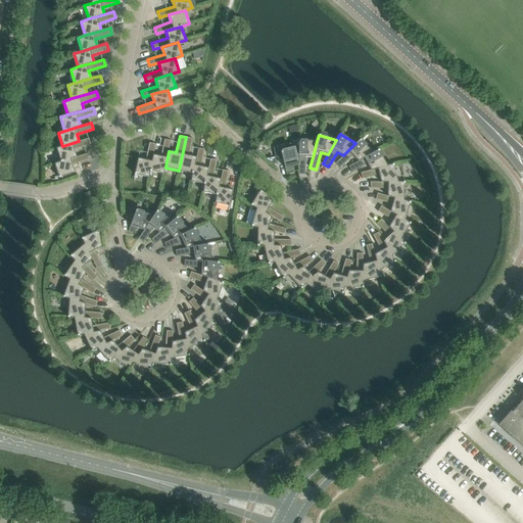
[(186,137),(179,171),(192,173),(196,157),(189,155),(193,138),(186,137)]
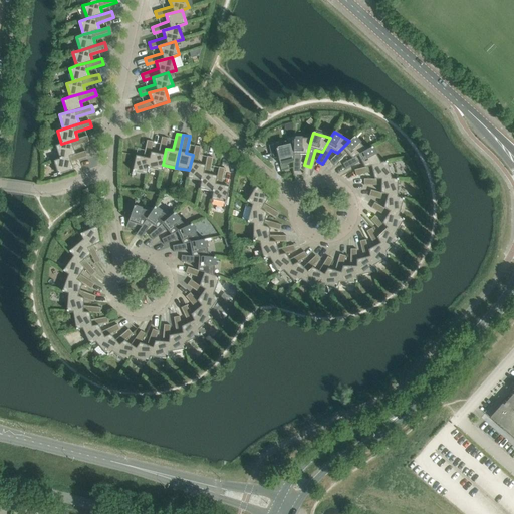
[(87,136),(77,139),(61,144),(55,146),(60,159),(75,154),(73,147),(89,142),(87,136)]
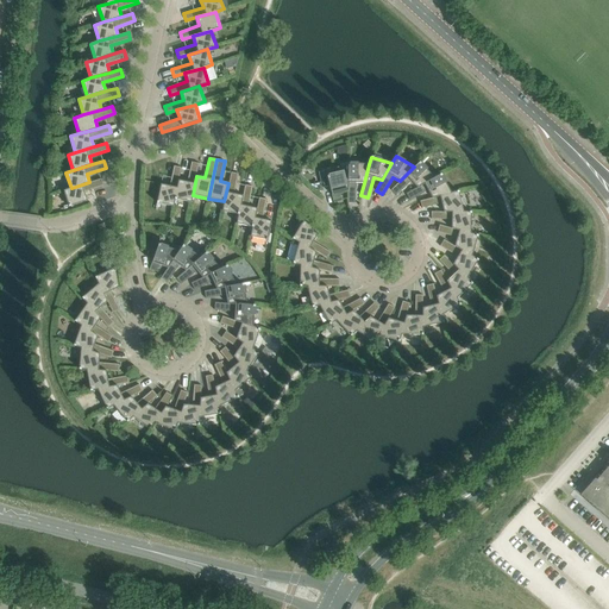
[(179,180),(175,199),(192,202),(193,195),(196,176),(199,163),(192,162),(187,182),(179,180)]
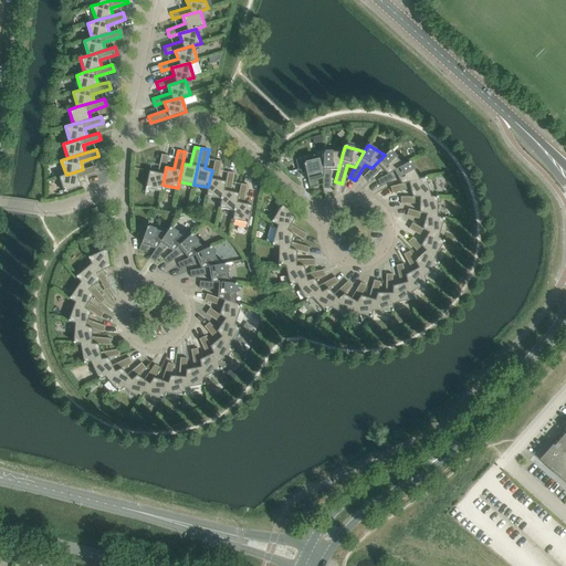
[(385,155),(371,168),(364,177),(368,181),(383,168),(388,175),(404,165),(389,150),(385,155)]
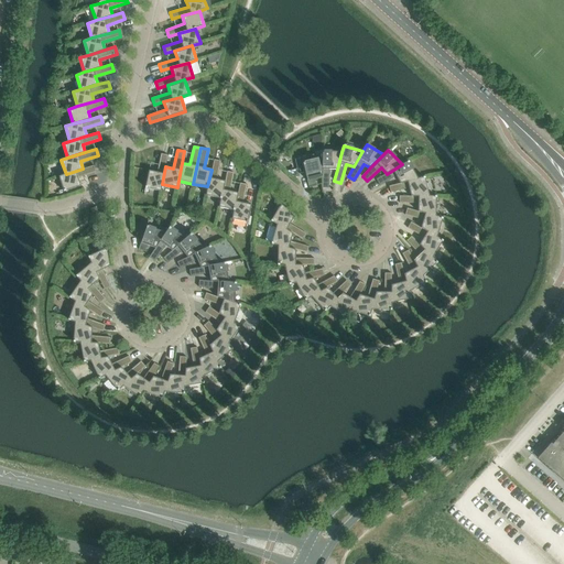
[(322,159),(322,176),(322,188),(329,188),(329,170),(337,170),(342,152),(322,151),(322,152),(322,159)]
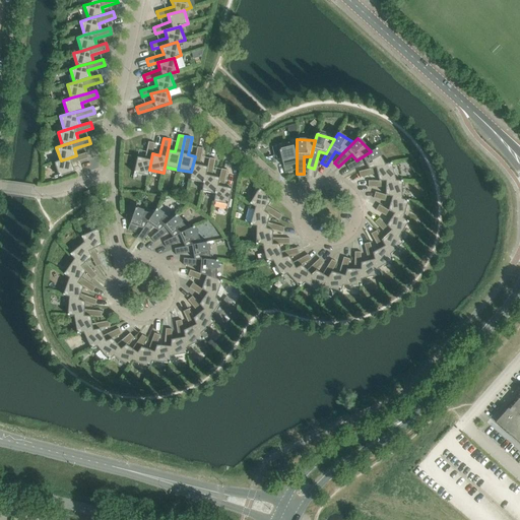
[(289,165),(297,163),(297,146),(297,140),(277,145),(278,146),(272,147),(275,163),(276,163),(275,159),(281,158),(284,173),(291,171),(289,165)]
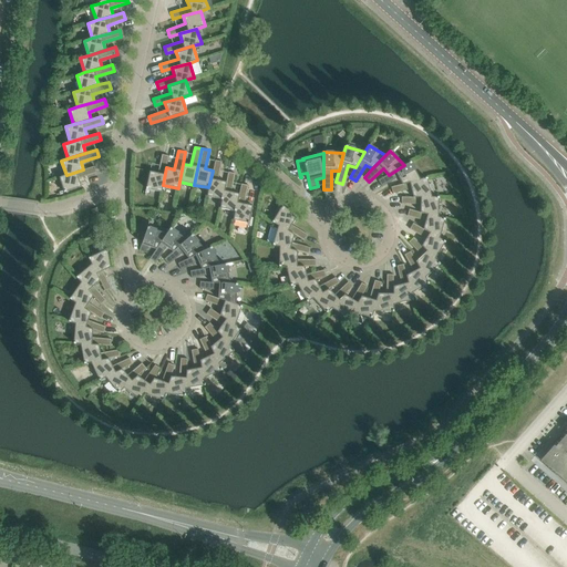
[(146,189),(162,192),(163,185),(166,167),(168,156),(162,154),(157,173),(150,172),(146,189)]
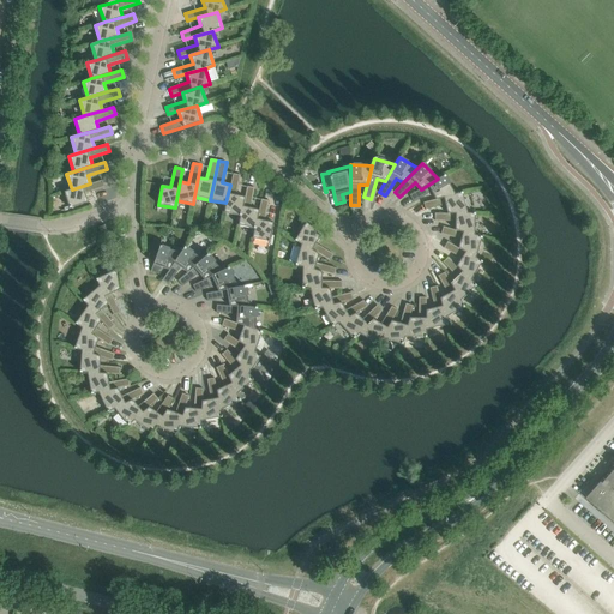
[(230,185),(226,203),(224,212),(240,216),(245,197),(236,196),(240,175),(233,174),(230,185)]
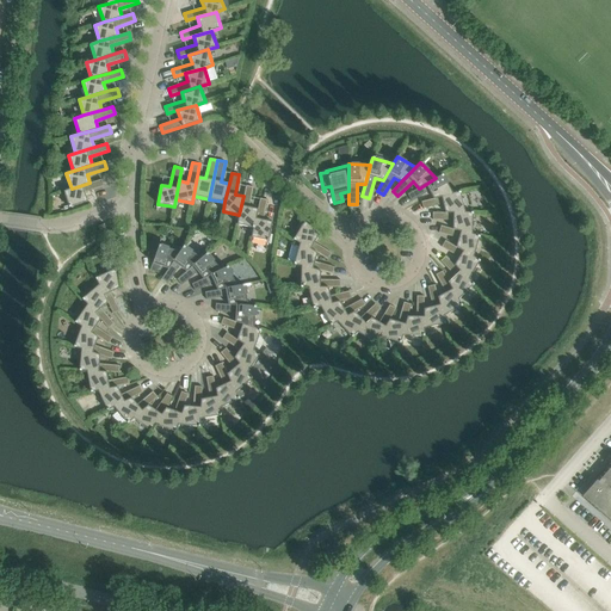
[(430,191),(433,198),(452,193),(442,174),(436,178),(419,189),(407,195),(411,201),(430,191)]
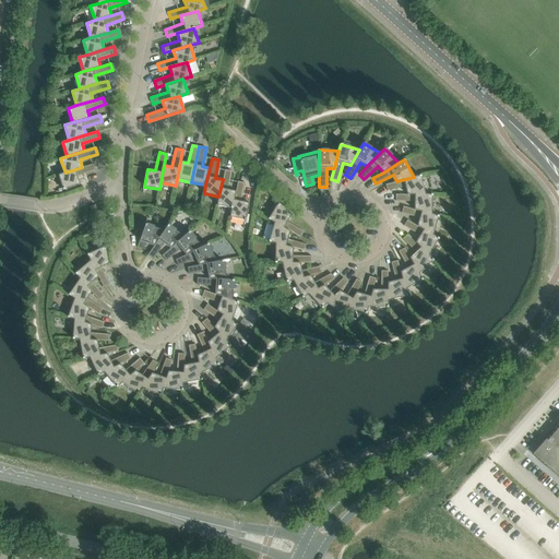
[(93,164),(82,167),(66,173),(58,175),(63,190),(80,185),(78,177),(95,170),(93,164)]
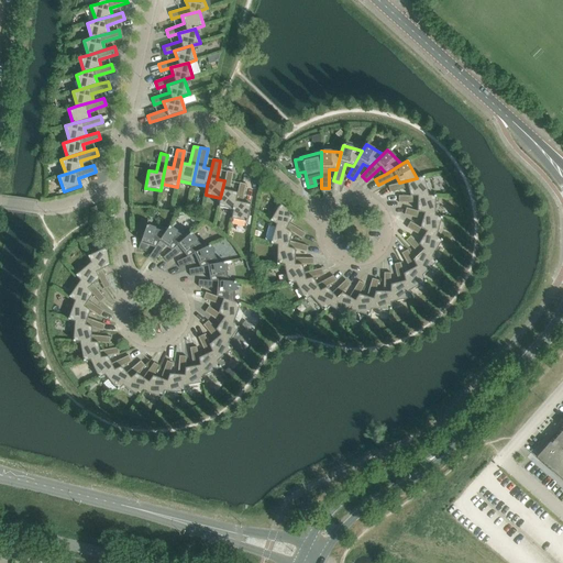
[(224,180),(220,198),(218,207),(233,210),(238,192),(230,190),(233,173),(227,170),(224,180)]
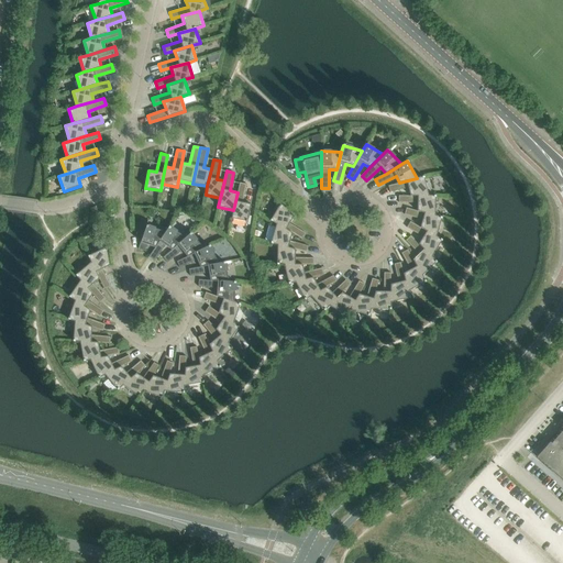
[(417,178),(399,183),(388,186),(389,192),(408,188),(410,196),(428,196),(423,176),(417,178)]
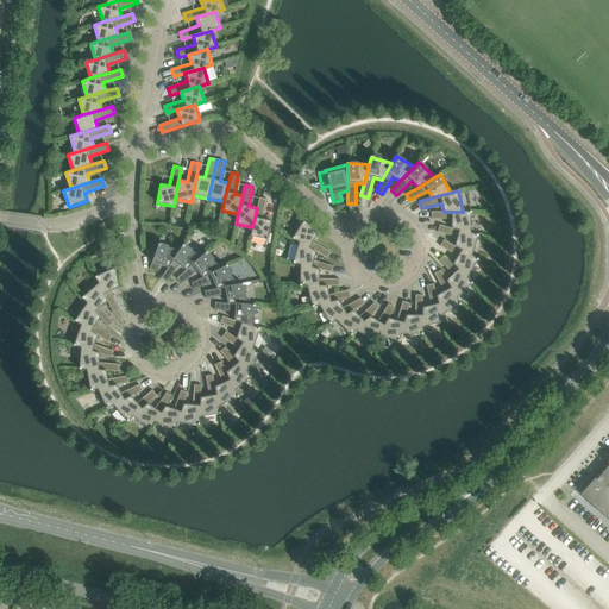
[(257,208),(252,227),(250,237),(267,240),(271,221),(262,219),(267,199),(259,198),(257,208)]
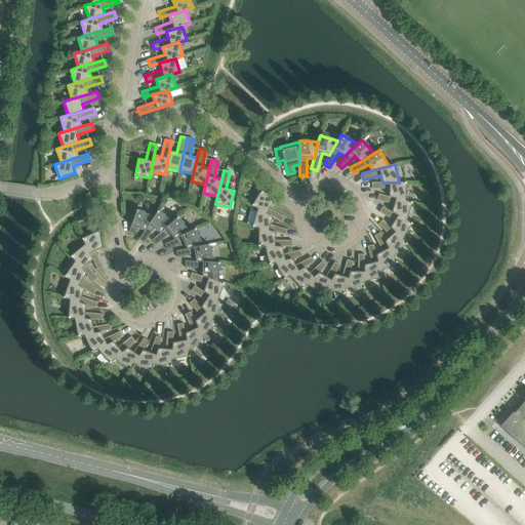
[(257,209),(272,217),(282,223),(285,217),(270,208),(274,201),(256,183),(255,184),(256,185),(256,184),(261,189),(261,190),(252,205),(257,209)]
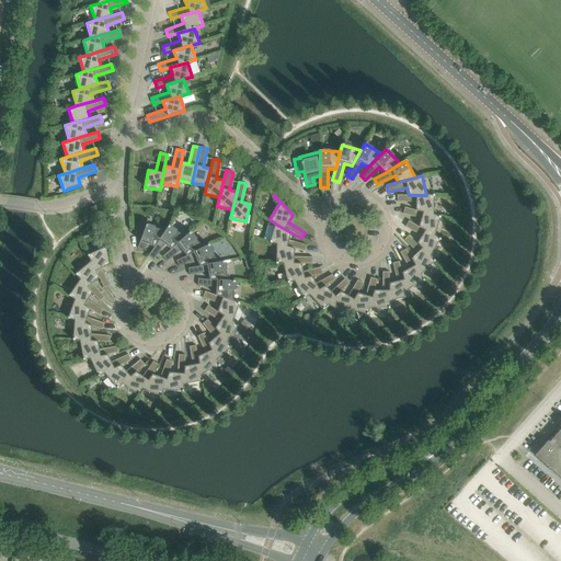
[(415,202),(415,210),(433,215),(434,195),(426,195),(409,195),(397,195),(397,202),(415,202)]
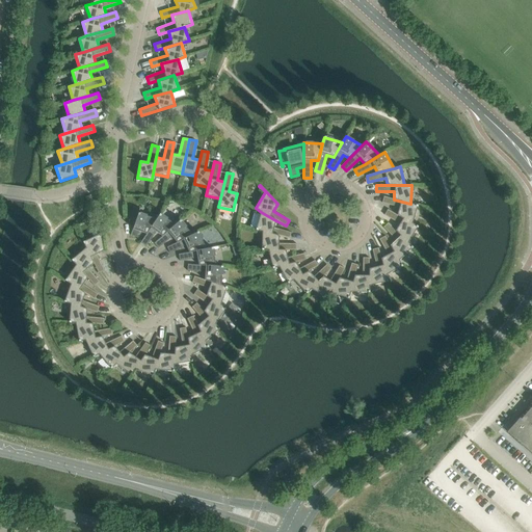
[(399,208),(397,215),(413,223),(417,206),(410,204),(394,200),(383,196),(381,203),(399,208)]
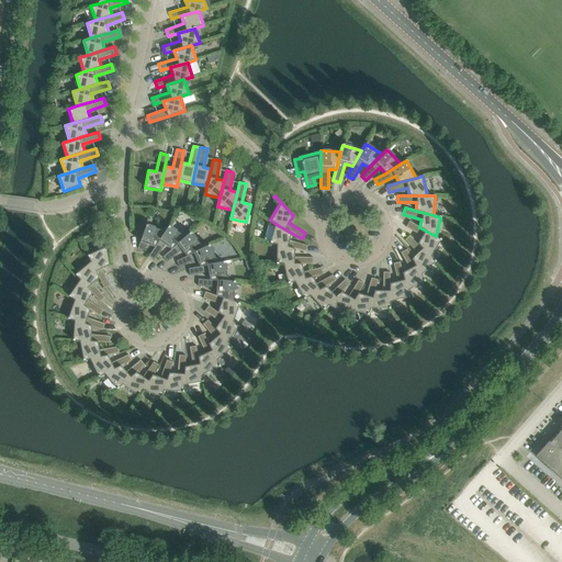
[(155,247),(165,232),(146,225),(148,221),(142,218),(136,234),(136,235),(137,232),(143,234),(138,248),(145,251),(147,245),(155,247)]
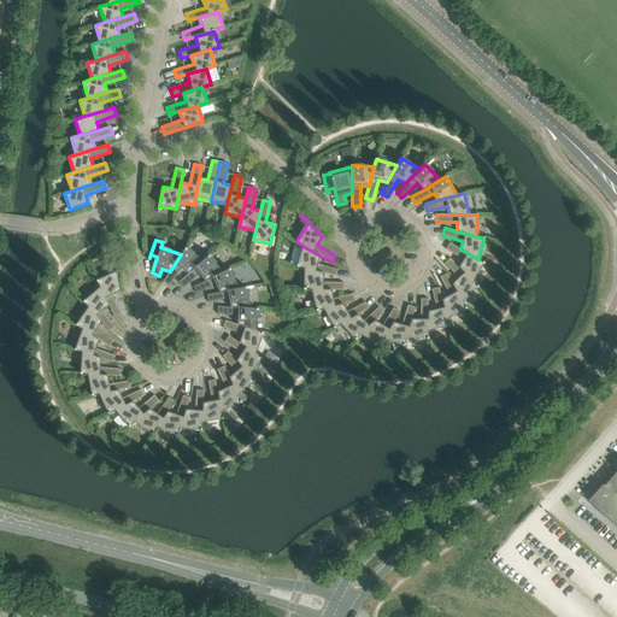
[(479,259),(460,250),(450,242),(446,250),(463,260),(459,268),(474,281),(485,263),(477,259),(479,259)]
